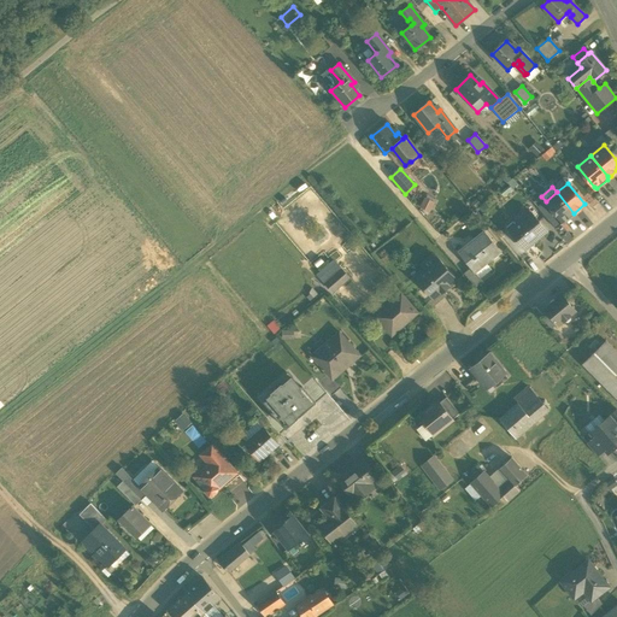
[(574,213),(557,192),(546,201),(563,222),(574,213)]
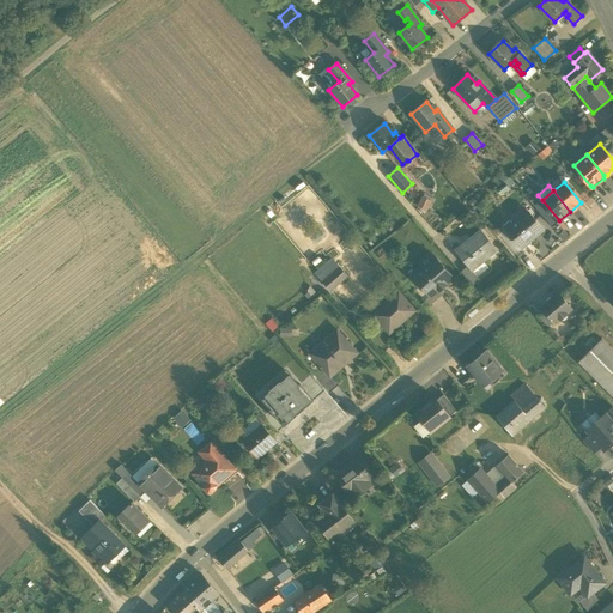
[(580,195),(589,206),(594,201),(586,190),(580,195)]
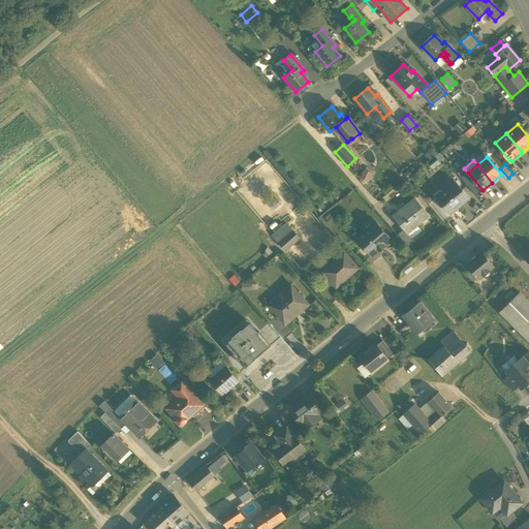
[(365,167),(361,177),(369,181),(373,173),(365,167)]
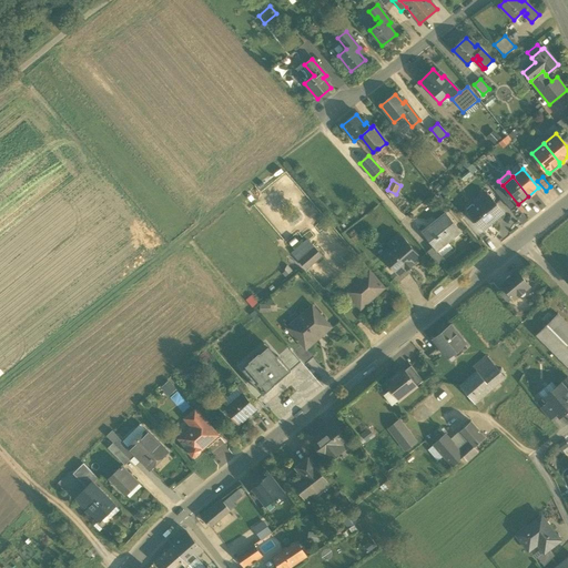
[(468,213),(483,230),(484,230),(483,229),(492,221),(493,222),(504,213),(489,195),(488,196),(490,199),(484,204),(482,202),(468,213)]
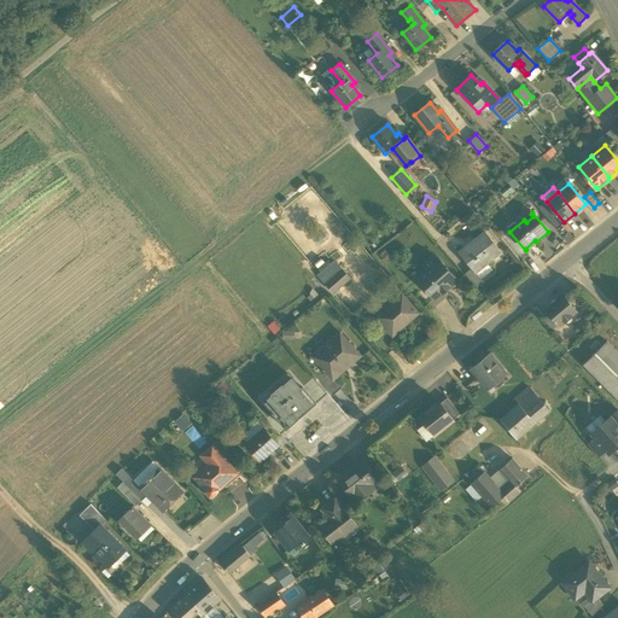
[(502,238),(522,262),(530,255),(526,250),(525,250),(509,232),(502,238)]
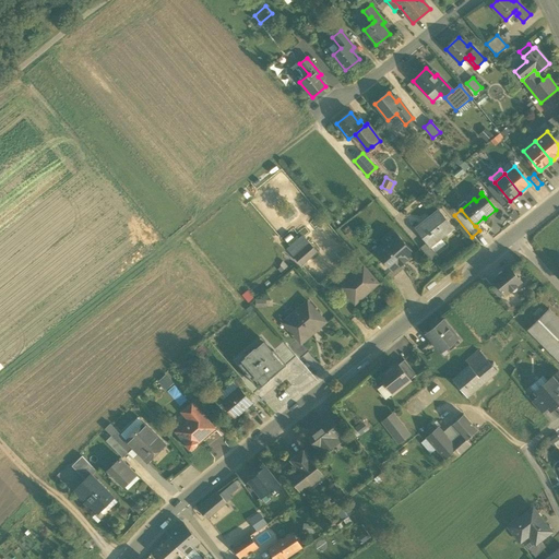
[(426,242),(429,247),(430,246),(453,227),(439,211),(416,229),(426,242)]
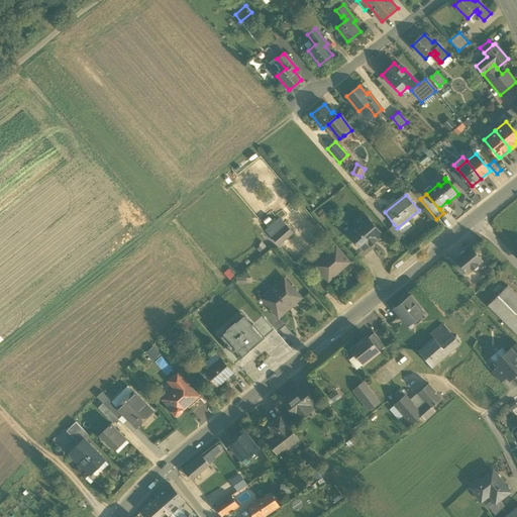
[(351,221),(355,226),(358,226),(368,218),(362,212),(351,221)]
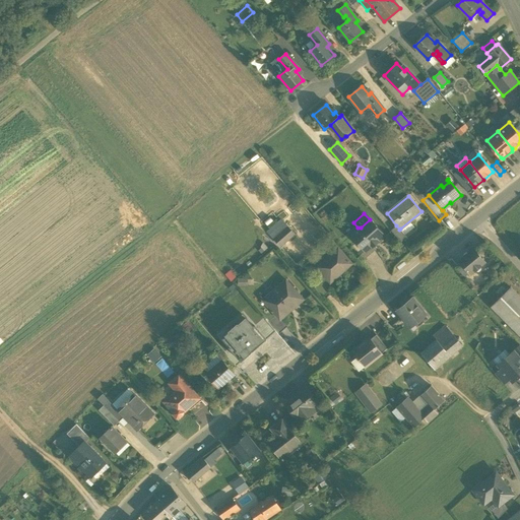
[(266,231),(270,236),(285,223),(281,218),(266,231)]
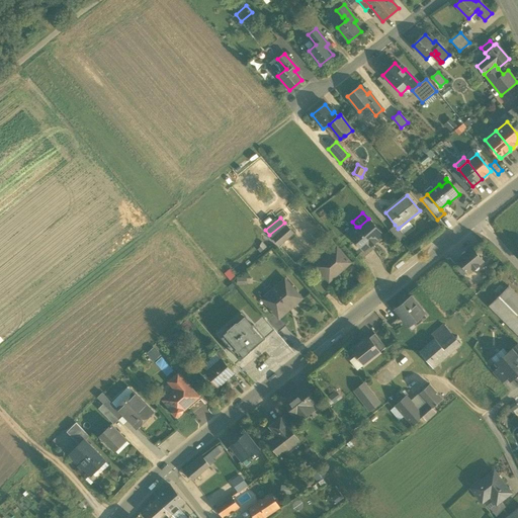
[(356,241),(364,250),(370,244),(371,245),(376,241),(375,240),(381,234),(368,219),(359,227),(356,227),(349,233),(356,241)]
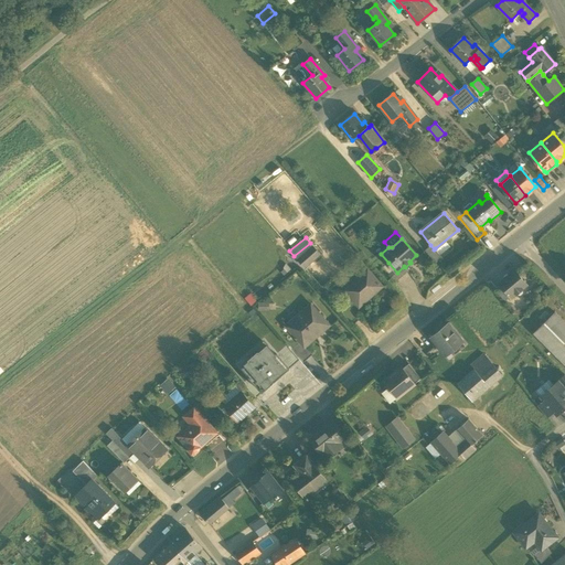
[(294,256),(298,259),(313,246),(310,243),(294,256)]
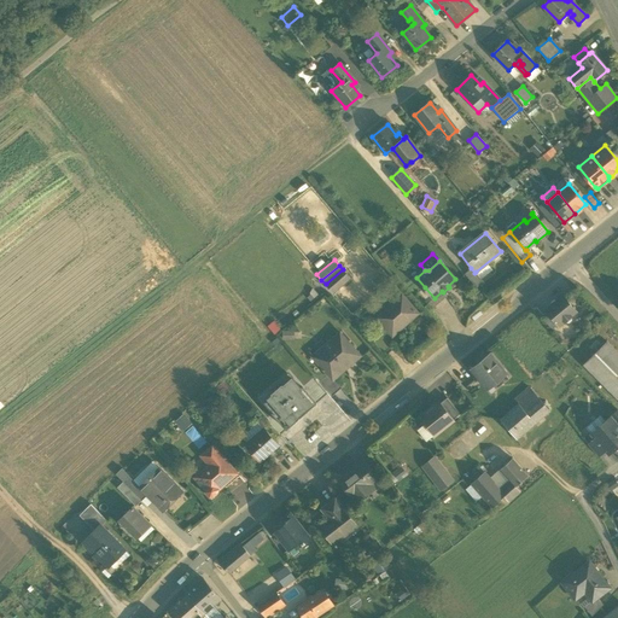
[(465,274),(476,287),(483,281),(476,272),(474,273),(471,268),(465,274)]
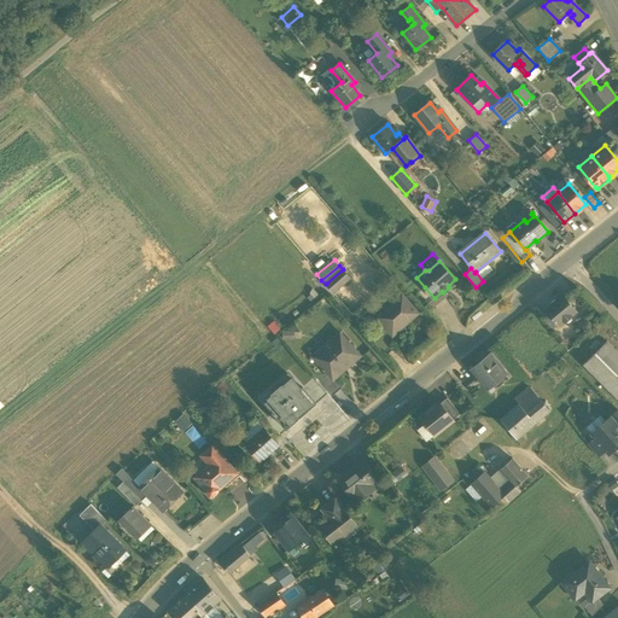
[(348,277),(343,269),(326,284),(331,291),(348,277)]
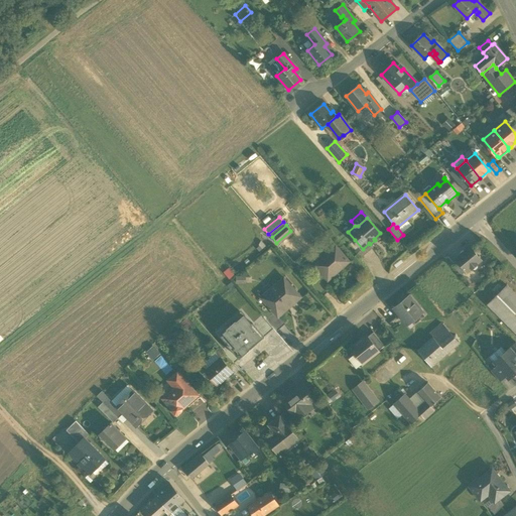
[(350,244),(362,258),(373,248),(370,244),(369,243),(363,249),(355,240),(350,244)]
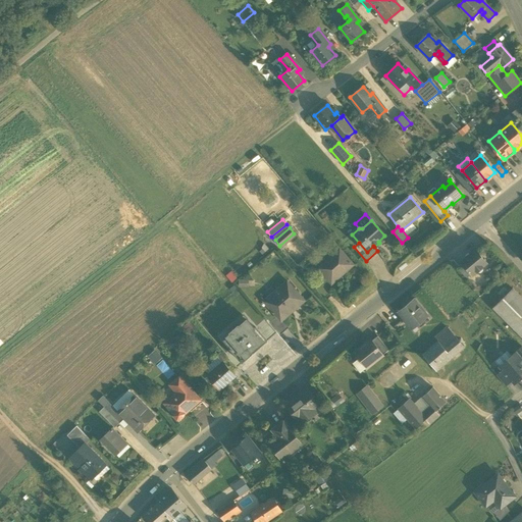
[(318,268),(331,282),(353,264),(340,250),(318,268)]
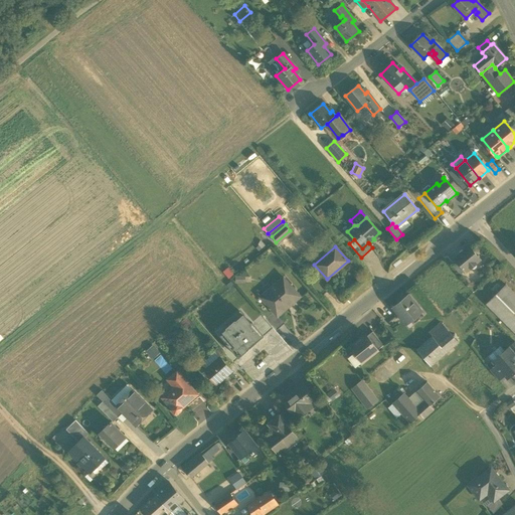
[(464,269),(466,272),(471,268),(471,269),(474,269),(477,268),(477,265),(476,264),(480,260),(469,246),(455,258),(463,268),(463,269),(464,269)]
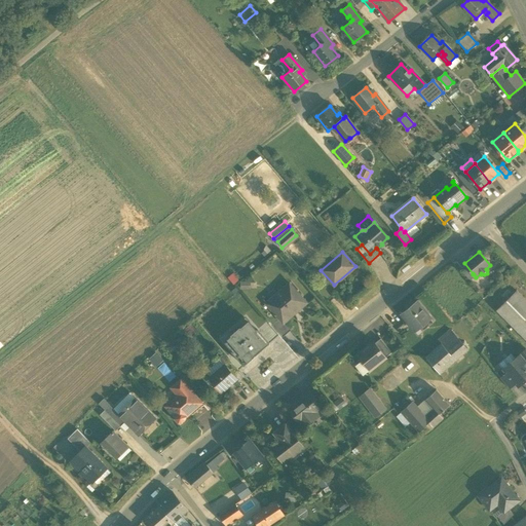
[(317,289),(330,303),(336,297),(324,283),(317,289)]
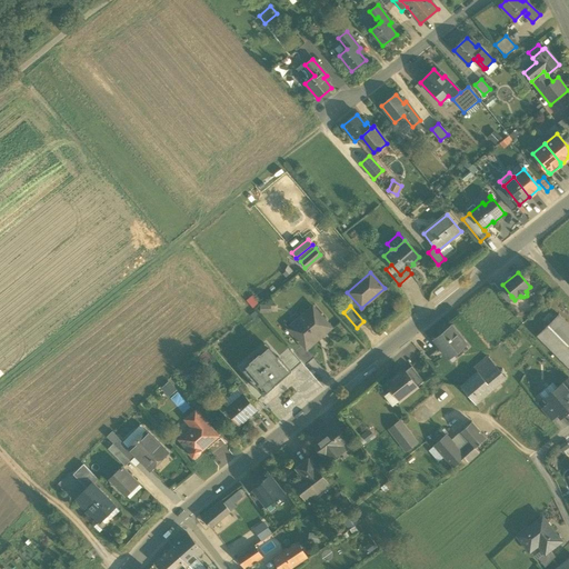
[(301,345),(306,350),(307,349),(318,340),(317,338),(330,327),(312,307),(299,318),(302,321),(290,332),(301,345)]
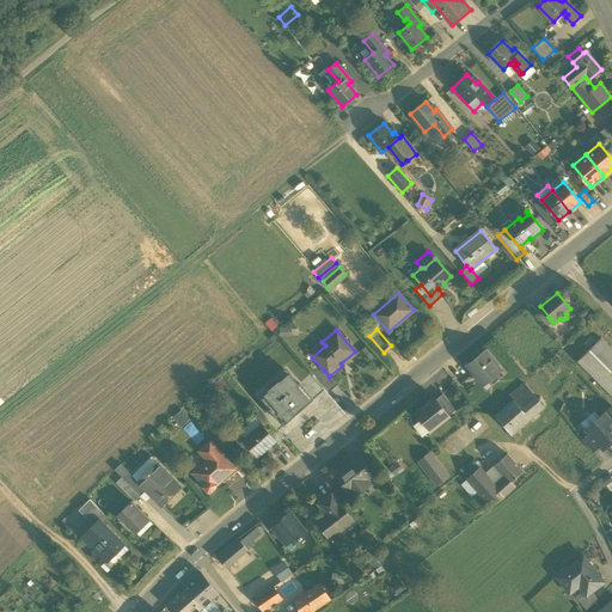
[(577,361),(611,396),(611,349),(601,338),(577,361)]
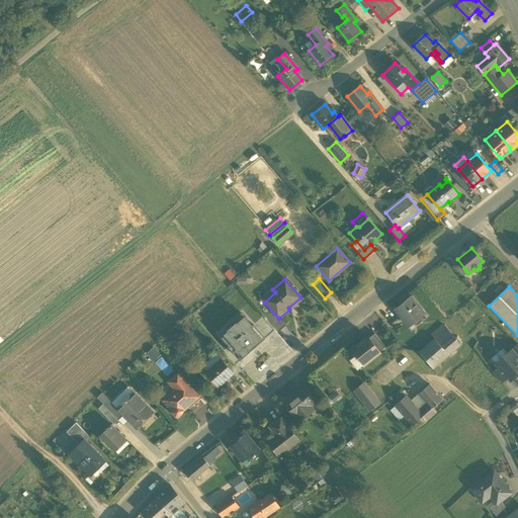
[(261,298),(264,303),(275,292),(272,289),(261,298)]
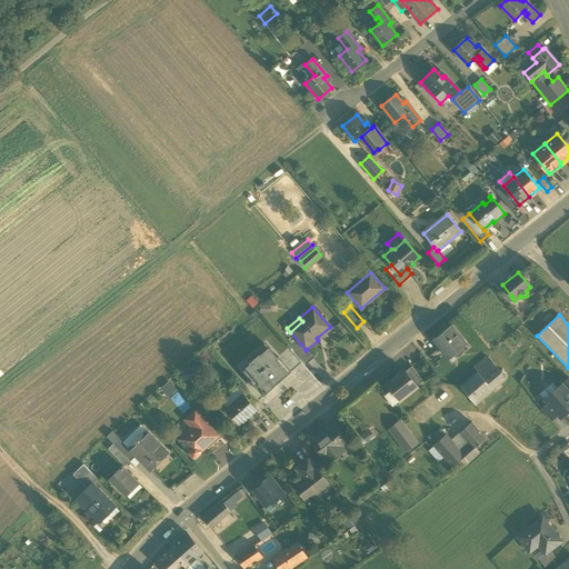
[(441,348),(449,358),(458,351),(460,355),(467,349),(465,347),(466,346),(451,327),(433,340),(440,349),(441,348)]
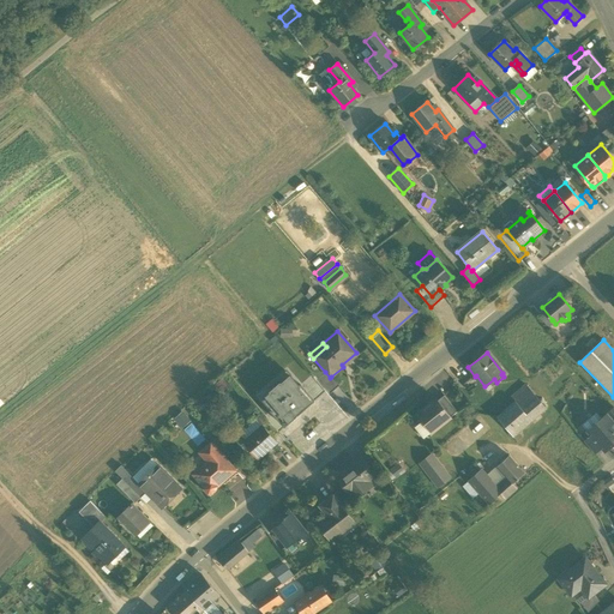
[(258,395),(263,399),(271,392),(271,391),(281,383),(282,384),(290,375),(286,371),(258,395)]
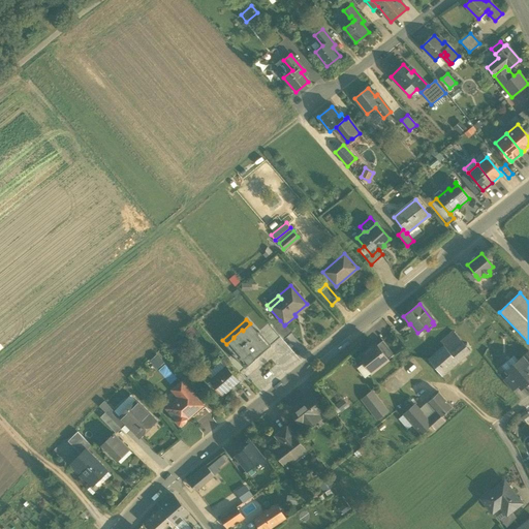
[(273,327),(283,339),(291,333),(285,324),(284,325),(280,320),(273,327)]
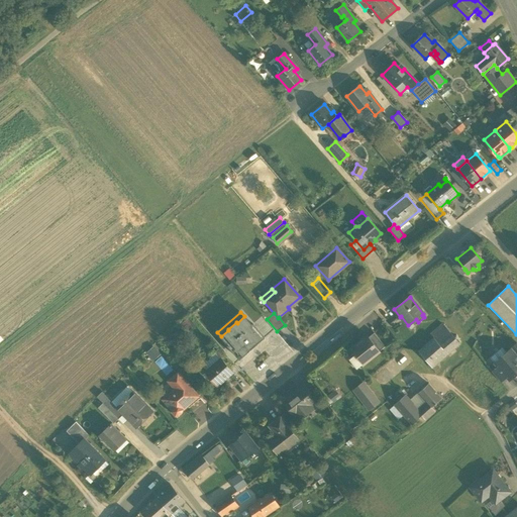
[(228,330),(221,336),(228,344),(227,345),(229,348),(239,359),(249,350),(248,349),(253,345),(254,346),(265,337),(255,326),(252,323),(251,324),(244,316),(237,323),(236,322),(228,329),(228,330)]
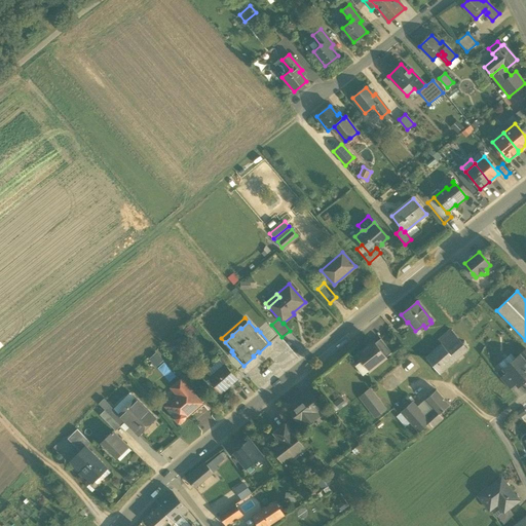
[(268,324),(260,332),(269,343),(278,335),(268,324)]
